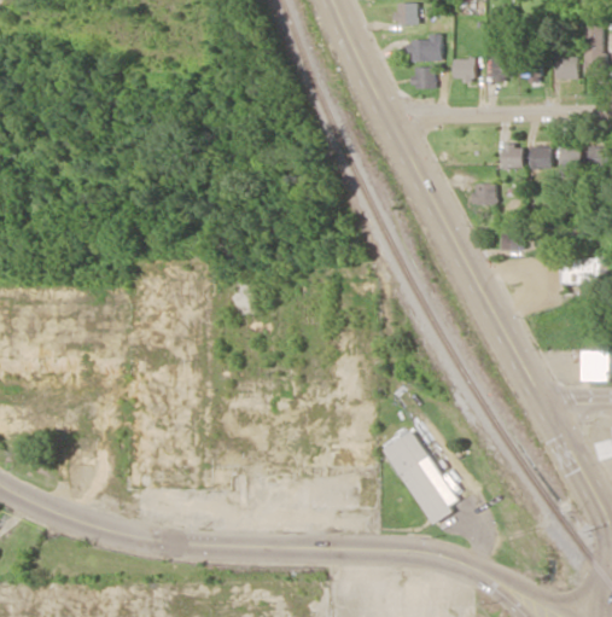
[(415,3),(392,3),(392,23),(415,24),(415,3)]
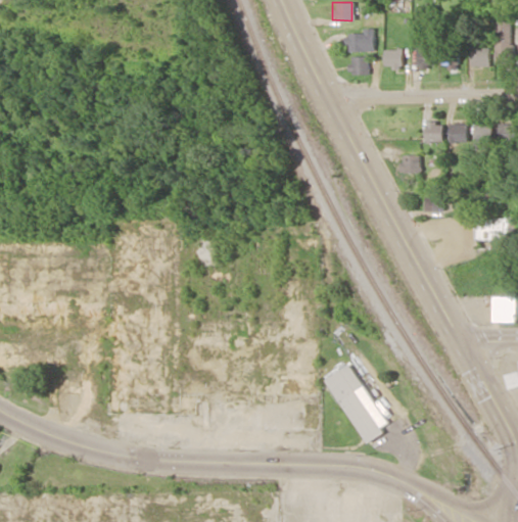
[(492,67),(514,67),(515,21),(492,21),(492,67)]
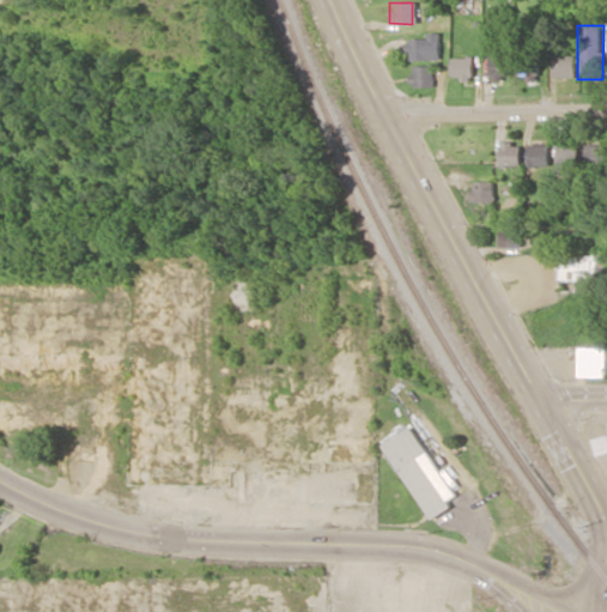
[(433,34),(422,34),(422,40),(402,40),(402,61),(435,60),(433,34)]
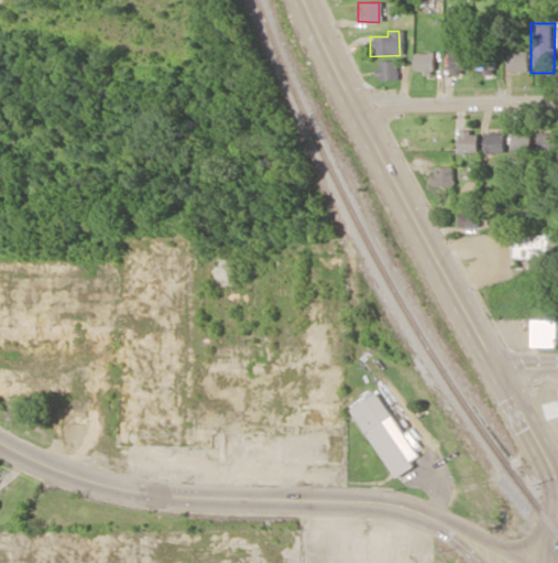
[(465,52),(446,53),(447,73),(466,73),(465,52)]
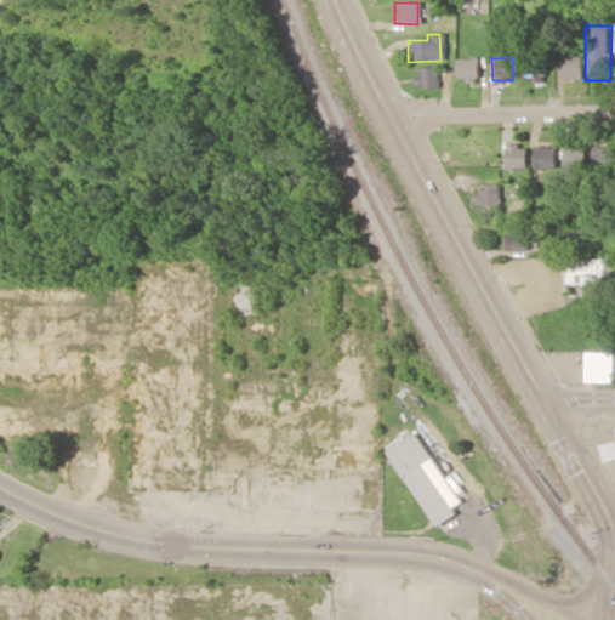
[(519,57),(520,80),(541,80),(541,57),(519,57)]
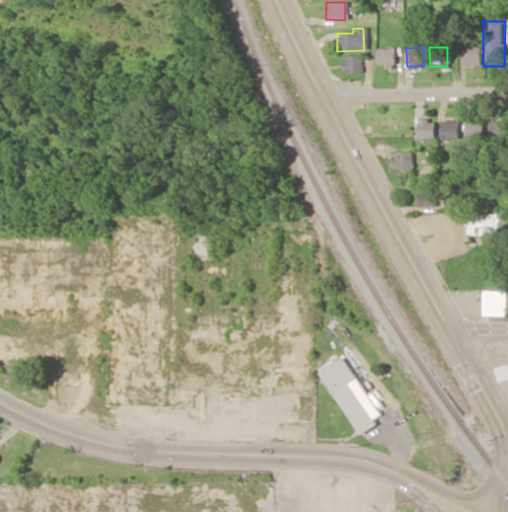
[(478,65),(478,47),(460,47),(460,65),(478,65)]
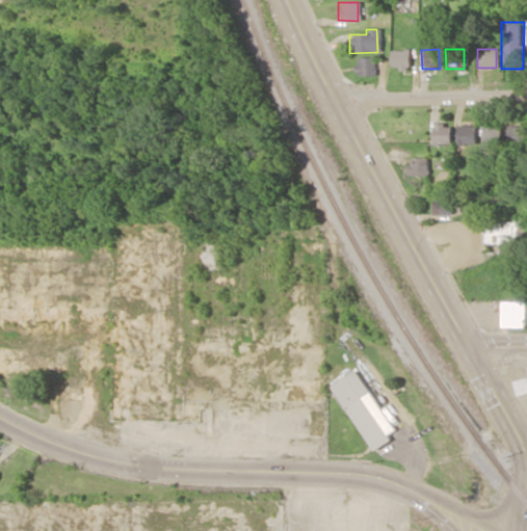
[(389,50),(388,69),(406,69),(406,50),(389,50)]
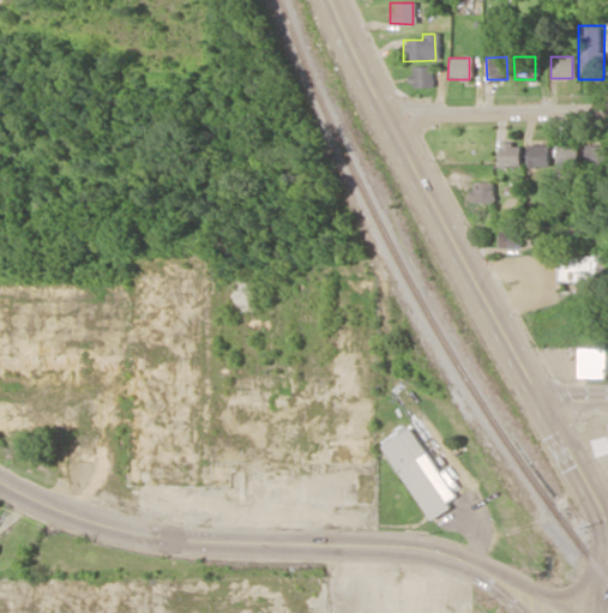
[(428,66),(407,66),(408,86),(429,86),(428,66)]
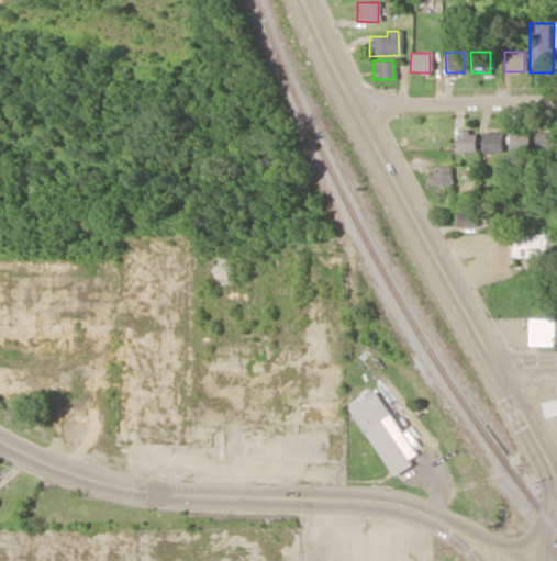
[(454,152),(474,153),(474,132),(455,132),(454,152)]
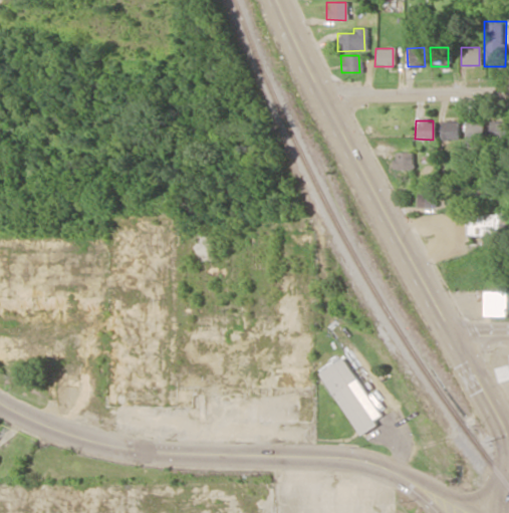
[(457,140),(458,121),(440,120),(440,139),(457,140)]
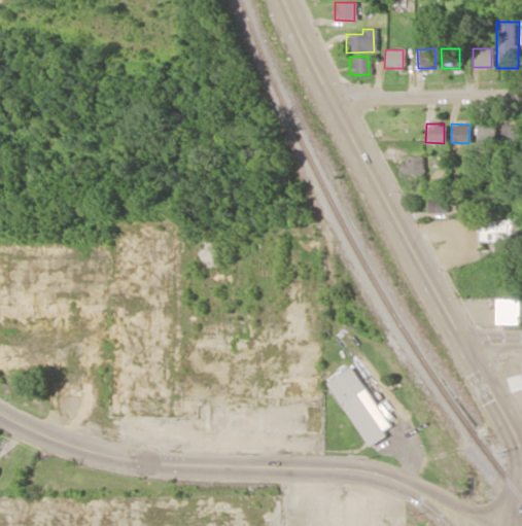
[(476,149),(496,150),(497,126),(477,126),(476,149)]
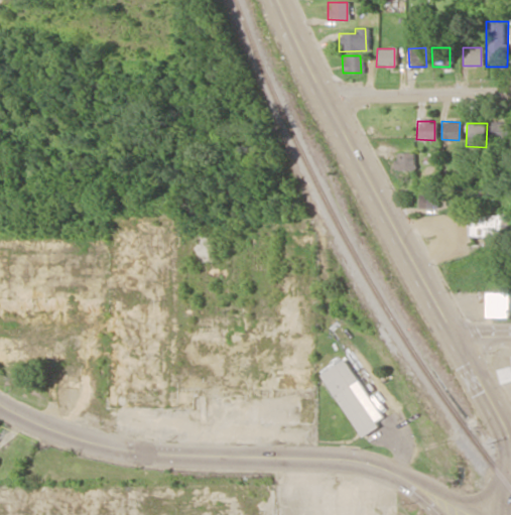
[(413,169),(413,152),(394,153),(395,170),(413,169)]
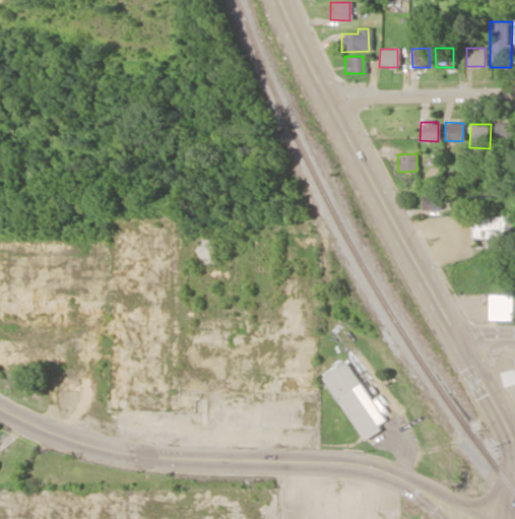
[(422,209),(441,209),(441,192),(421,192),(422,209)]
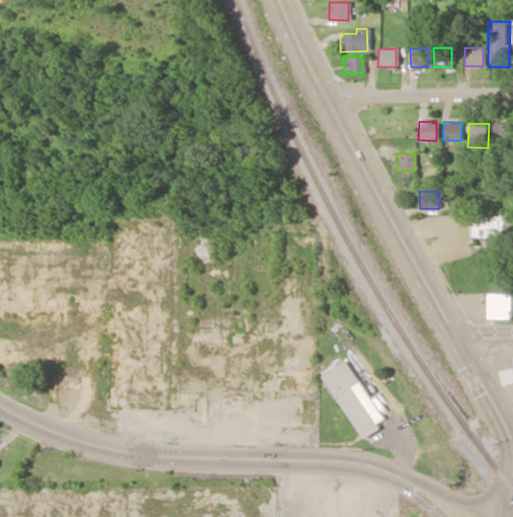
[(469,218),(469,238),(506,237),(506,227),(502,227),(502,217),(469,218)]
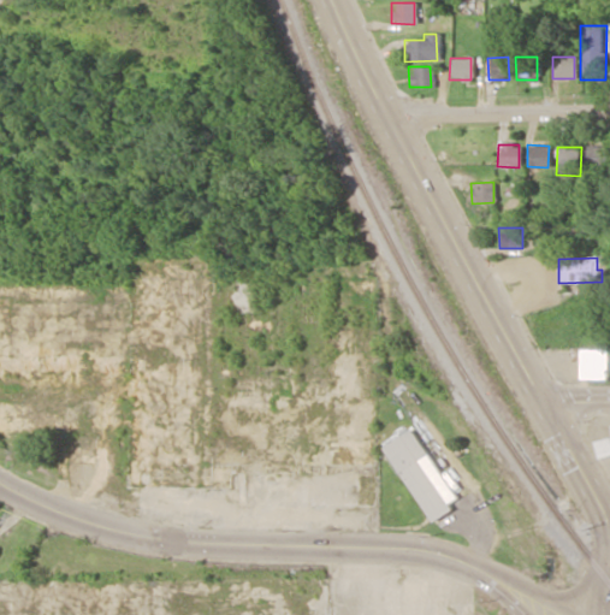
[(605,350),(579,349),(579,379),(604,379),(605,350)]
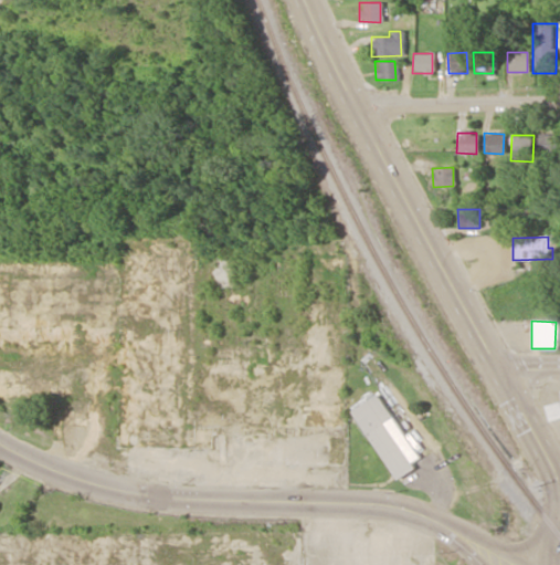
[(546,419),(559,418),(559,390),(555,391),(556,404),(546,404),(546,419)]
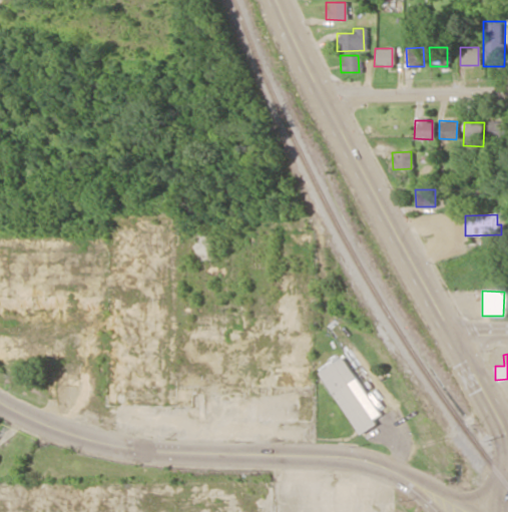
[(359,435),(376,424),(372,419),(379,415),(341,357),(318,373),(359,435)]
